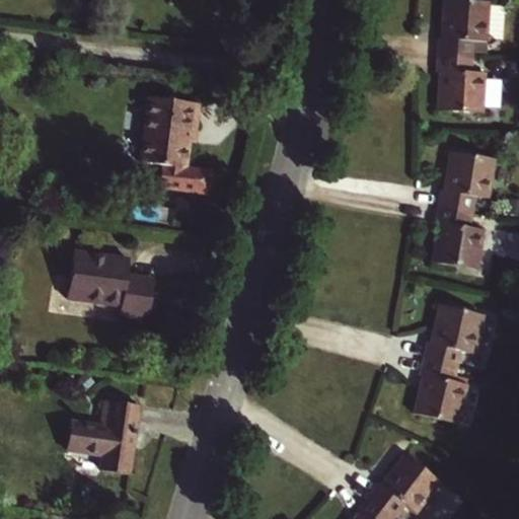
[(451,0),(443,0),(441,38),(439,38),(438,55),(471,57),(472,42),(485,42),(485,39),(501,41),(503,5),(488,4),(488,2),(451,0)]
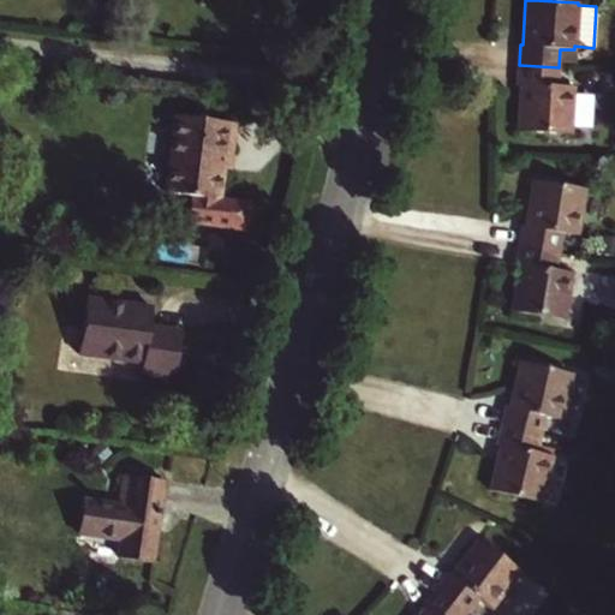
[(557,85),(559,67),(519,65),(518,85),(521,85),(519,130),(571,133),(573,85),(557,85)]
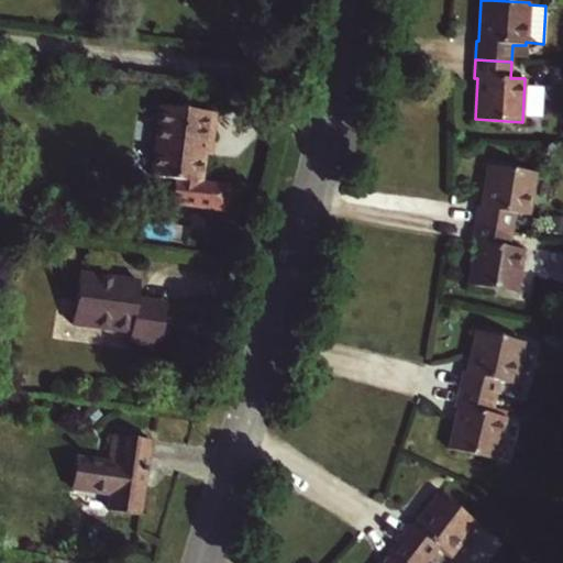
[(216,112),(162,106),(153,175),(201,181),(205,155),(207,141),(211,142),(216,112)]
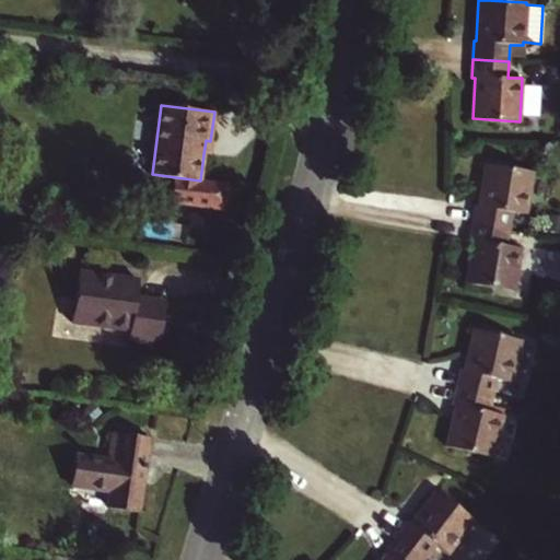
[(475,205),(471,224),(509,231),(511,213),(524,216),(531,172),(485,164),(478,205),(475,205)]
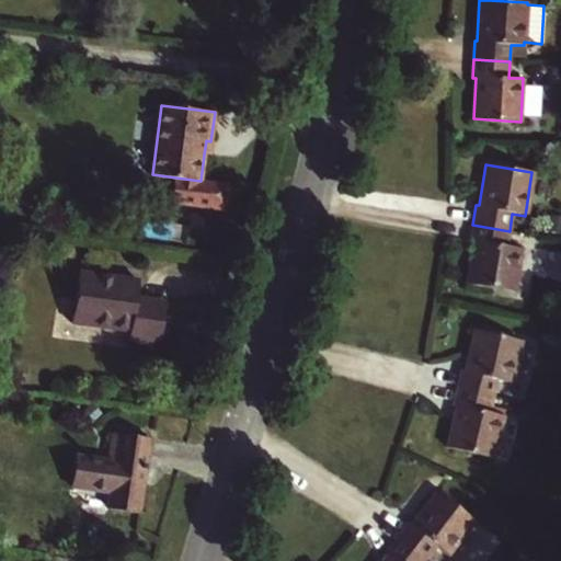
[(473,242),(466,284),(513,290),(519,248),(506,245),(510,231),(472,225),(470,241),(473,242)]
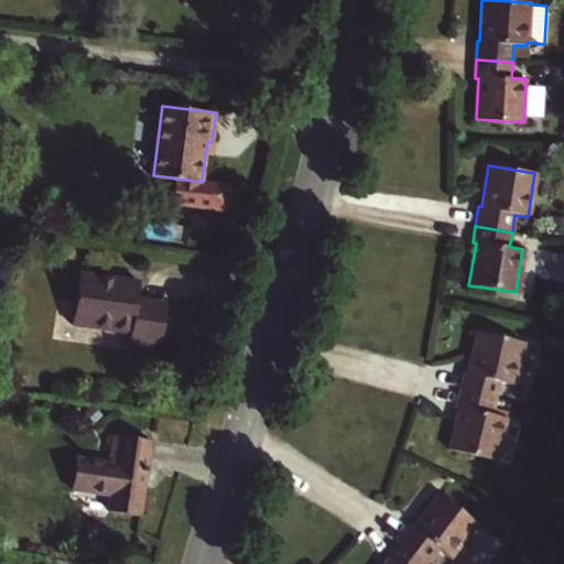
[(139,282),(79,274),(73,324),(129,332),(128,340),(160,345),(165,303),(138,300),(139,282)]
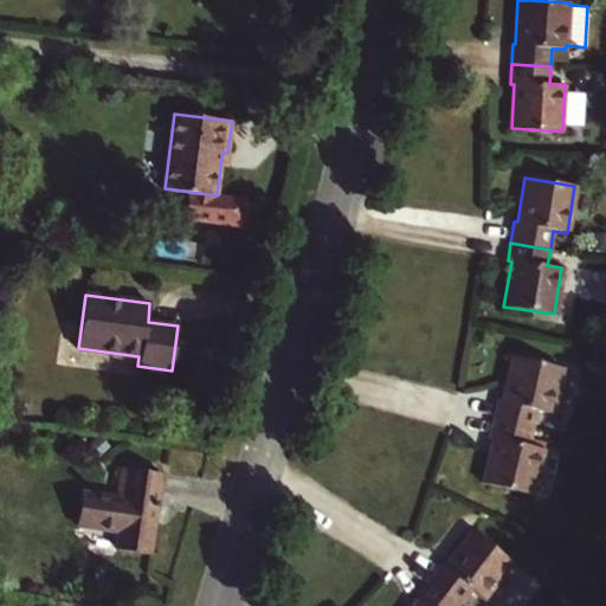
[(562,368),(510,358),(501,400),(498,400),(494,420),(533,429),(536,412),(550,416),(562,368)]
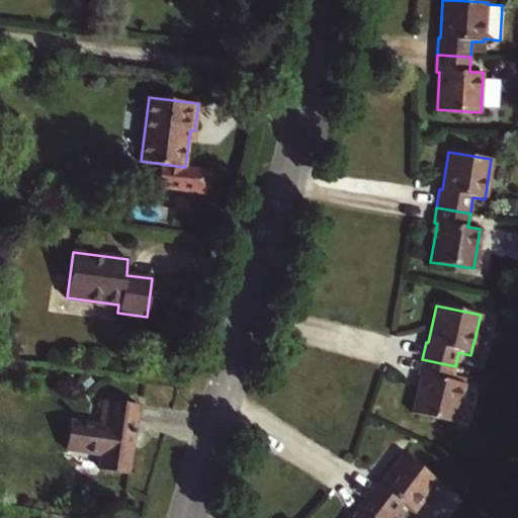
[(455,423),(464,383),(451,381),(455,366),(422,359),(418,375),(420,375),(412,413),(455,423)]
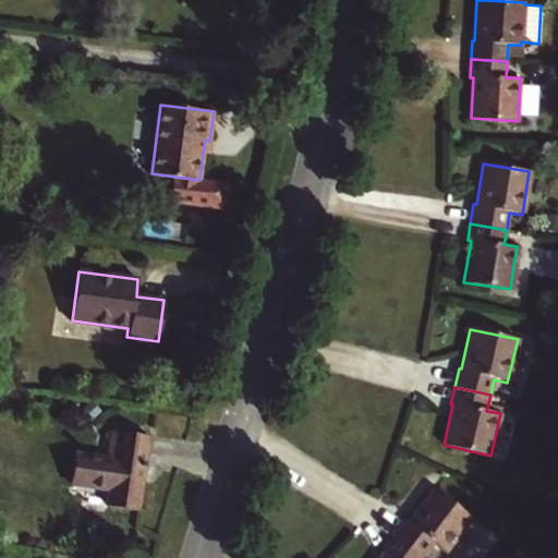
[(110,431),(107,457),(114,458),(118,432),(110,431)]
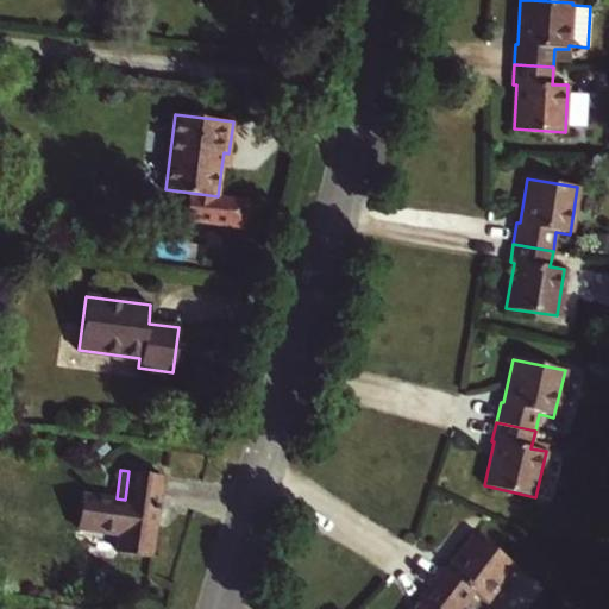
[(117,498),(82,494),(79,528),(120,534),(119,551),(151,556),(156,522),(162,475),(129,471),(125,500),(117,498)]
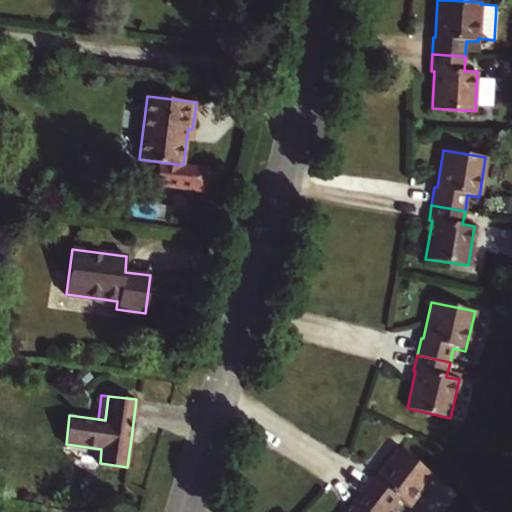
[(374,478),(364,491),(390,511),(399,500),(409,508),(434,476),(400,450),(376,480),(374,478)]
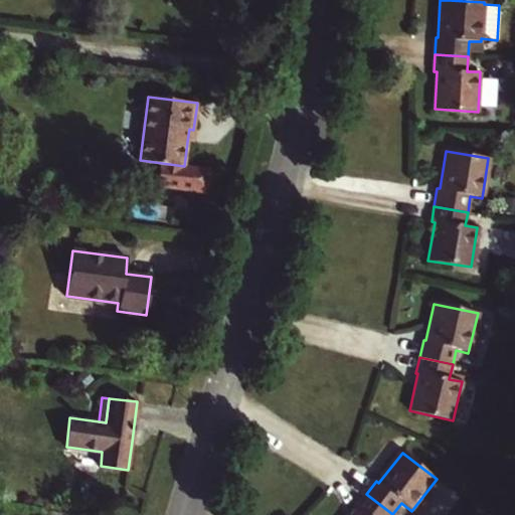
[(357,510),(353,514),(391,514),(392,514),(366,494),(355,509),(357,510)]
